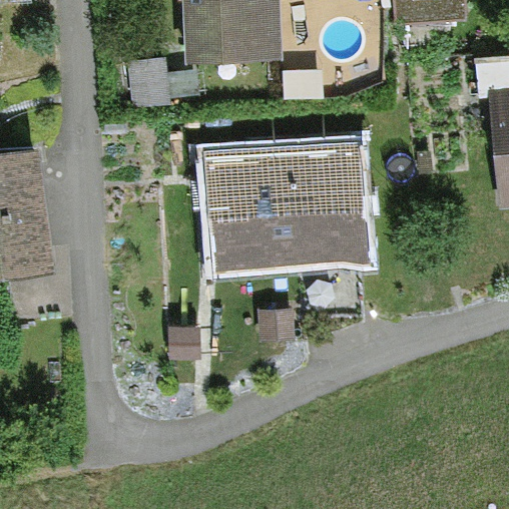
[(181,0),(184,57),(282,53),(280,8),(320,0),(181,0)]
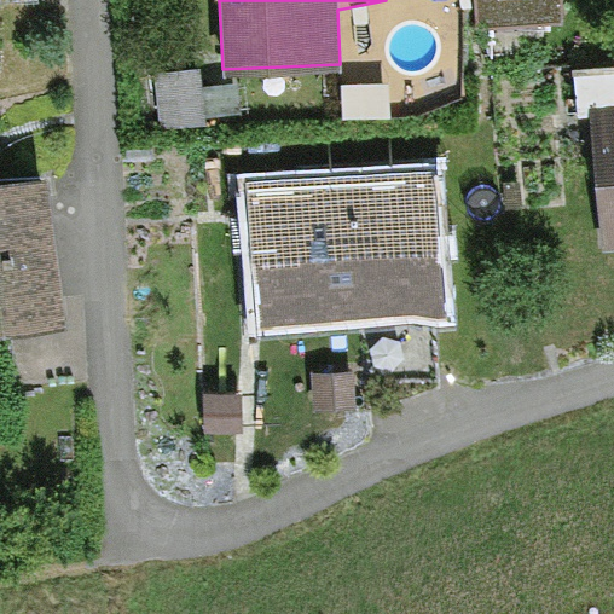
[(471,0),(473,27),(561,22),(560,0),(471,0)]
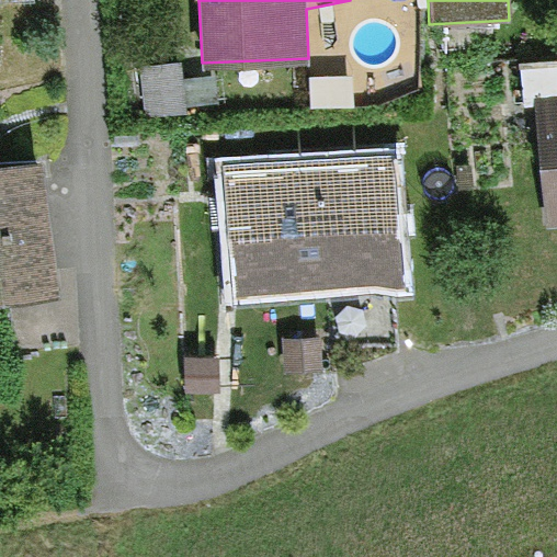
[(533,106),(545,226),(556,224),(556,55),(518,59),(522,108),(533,106)]
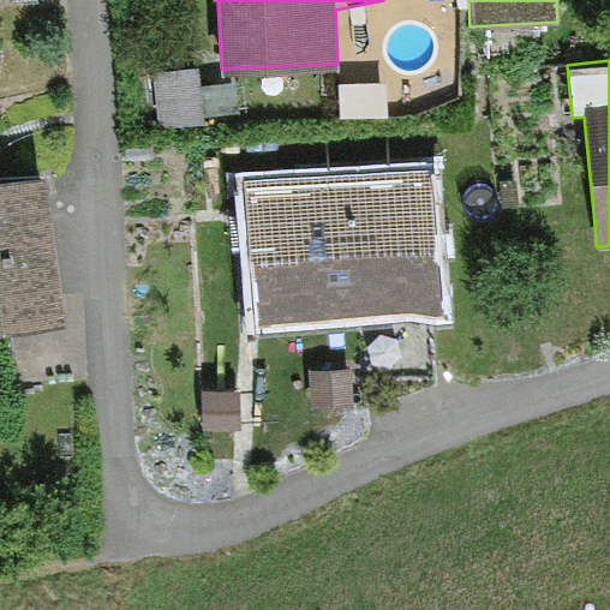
[(426,162),(243,178),(255,327),(440,310),(426,162)]
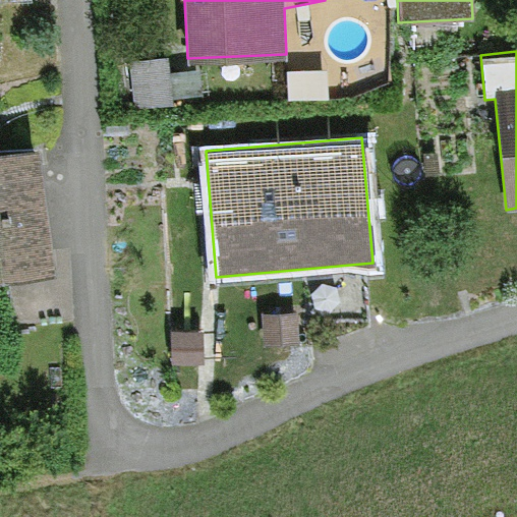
[(0,275),(55,267),(39,140),(0,146),(0,275)]
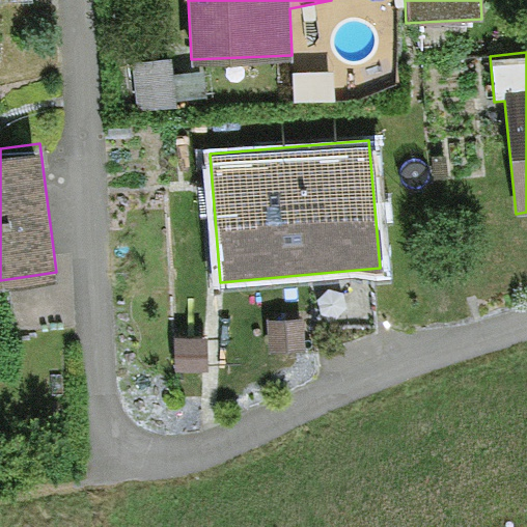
[(295,313),(267,316),(271,350),(299,347),(295,313)]
